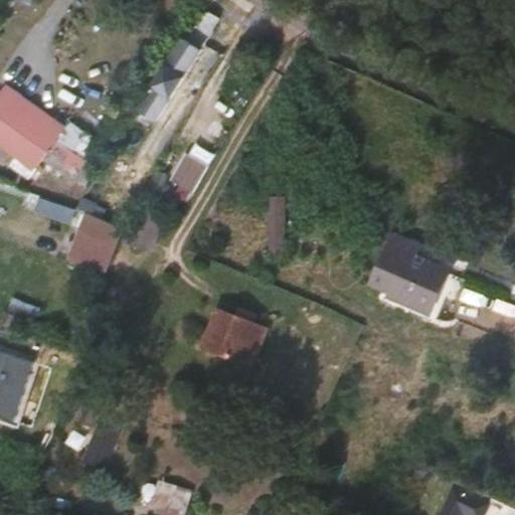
[(231,34),(249,44),(254,36),(236,25),(231,34)]
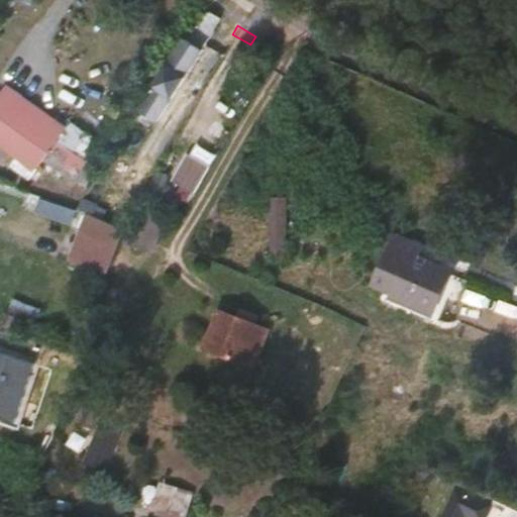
[(211,39),(194,28),(187,39),(204,50),(211,39)]
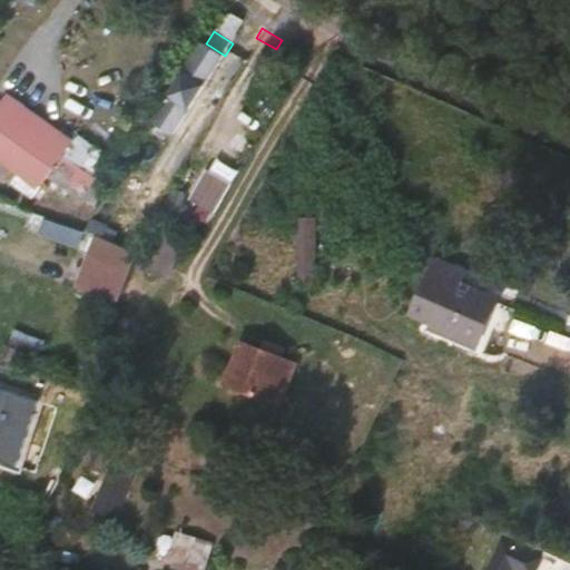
[(206,43),(155,124),(174,136),(225,56),(206,43)]
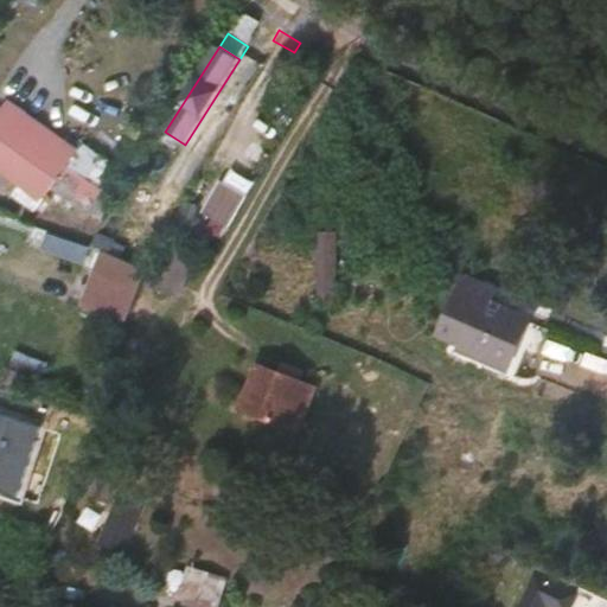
[(0,112),(0,117),(29,138),(34,131),(2,108),(0,112)]
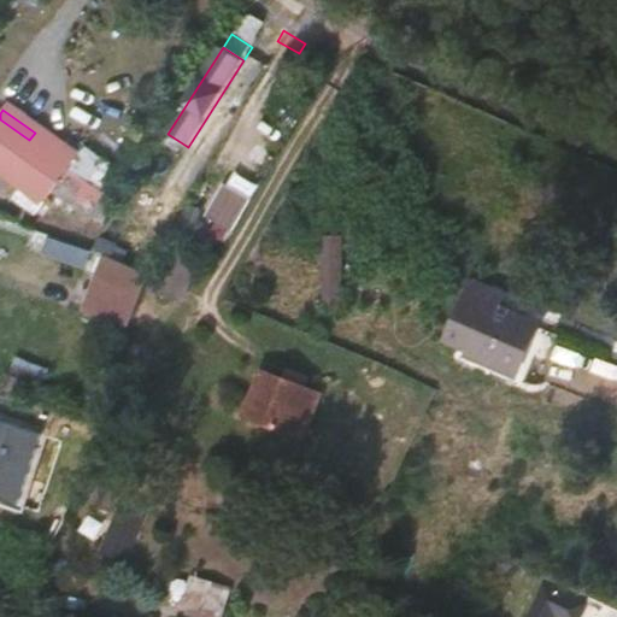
[(0,119),(0,168),(46,203),(54,192),(58,186),(69,170),(76,160),(35,133),(29,140),(0,119)]
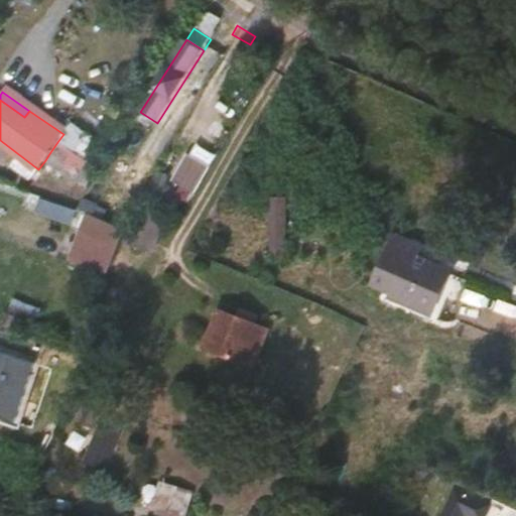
[(57,142),(48,155),(45,160),(67,176),(77,182),(87,162),(81,158),(57,142)]
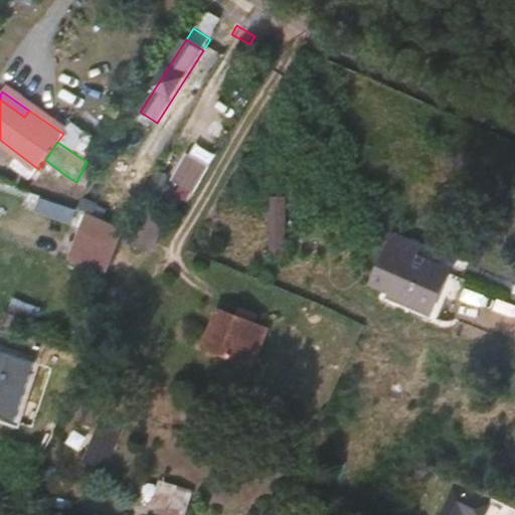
[(209,169),(187,156),(173,180),(195,193),(209,169)]
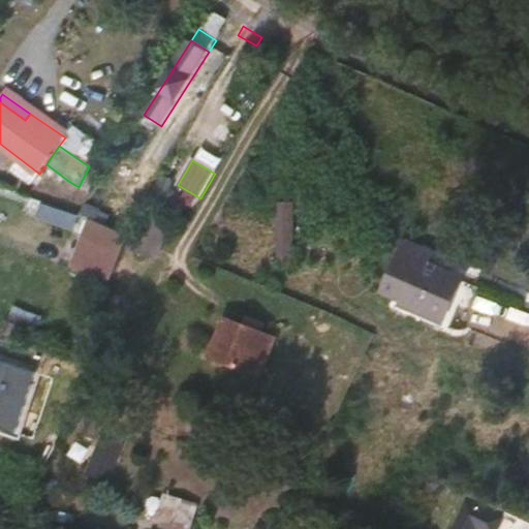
[(100,172),(89,166),(79,187),(89,192),(100,172)]
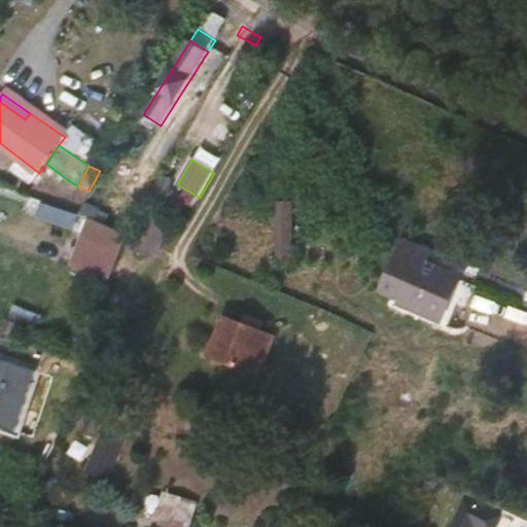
[(174,191),(159,184),(152,196),(167,204),(174,191)]
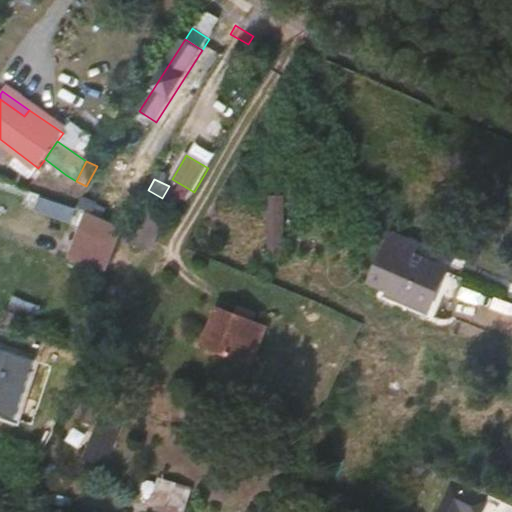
[(286,197),(271,196),(270,253),(285,253),(286,197)]
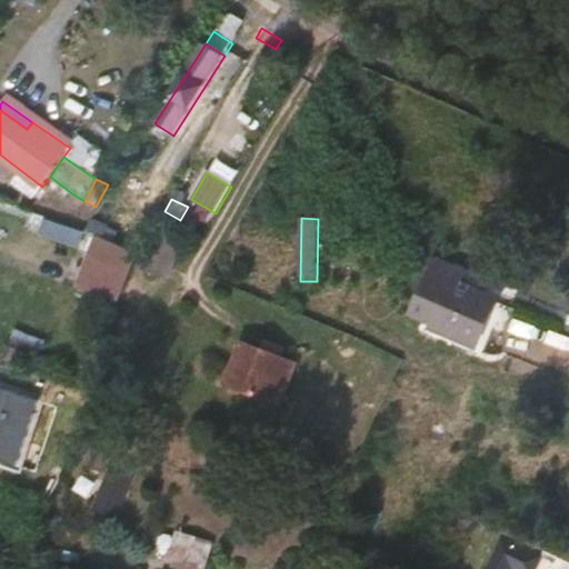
[(132,243),(137,245),(142,232),(140,231),(123,223),(117,238),(132,243)]
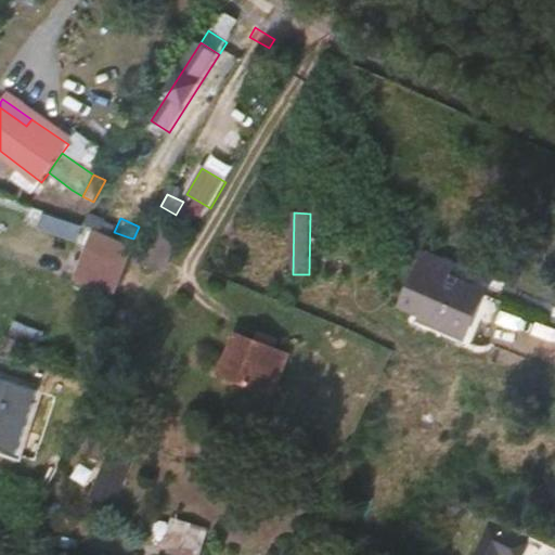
[(166,272),(181,234),(153,222),(138,261),(166,272)]
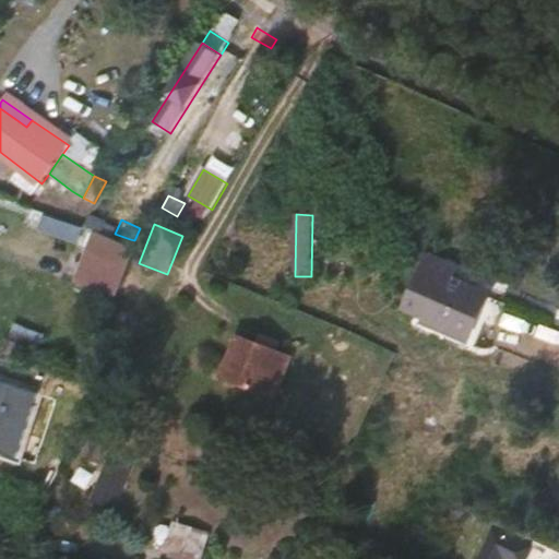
[(97,234),(90,250),(127,266),(133,250),(97,234)]
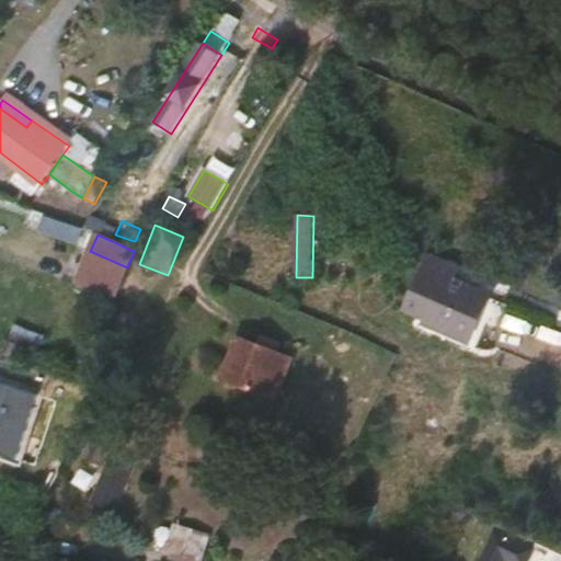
[(82,271),(122,284),(126,271),(88,258),(82,271)]
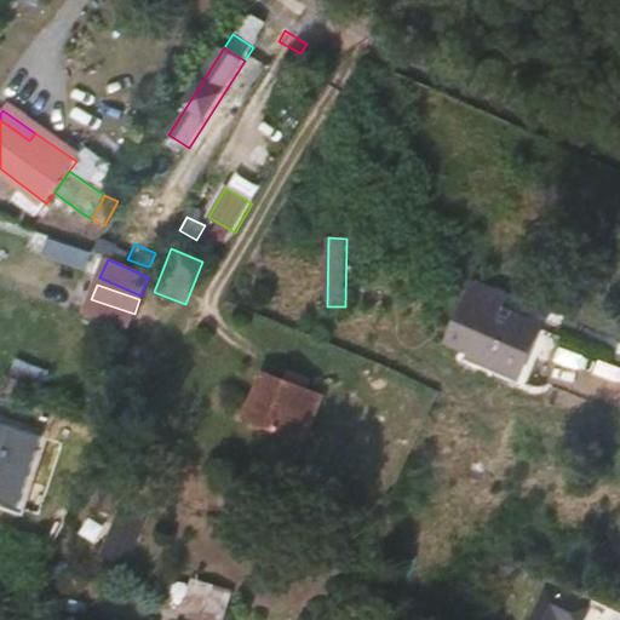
[(468,299),(491,310),(492,311),(493,308),(492,306),(497,297),(472,286),(468,299)]
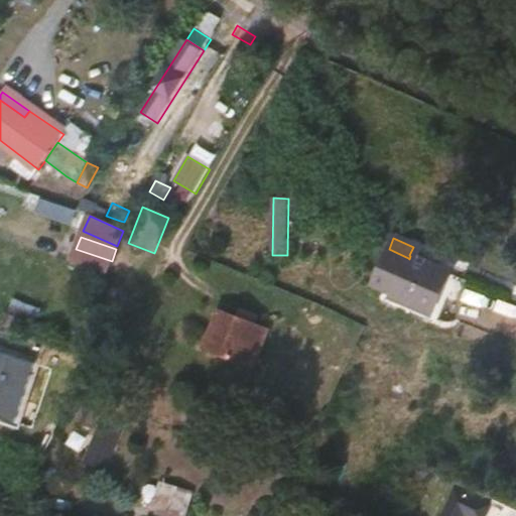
[(109,272),(112,261),(76,249),(72,260),(109,272)]
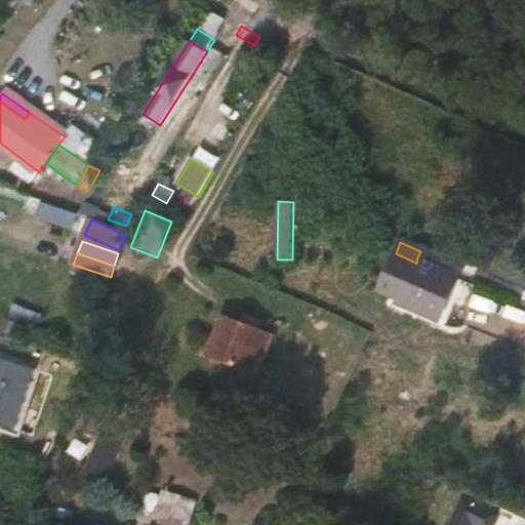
[(458,278),(417,260),(416,264),(415,263),(396,253),(390,267),(410,275),(399,299),(441,318),(458,278)]
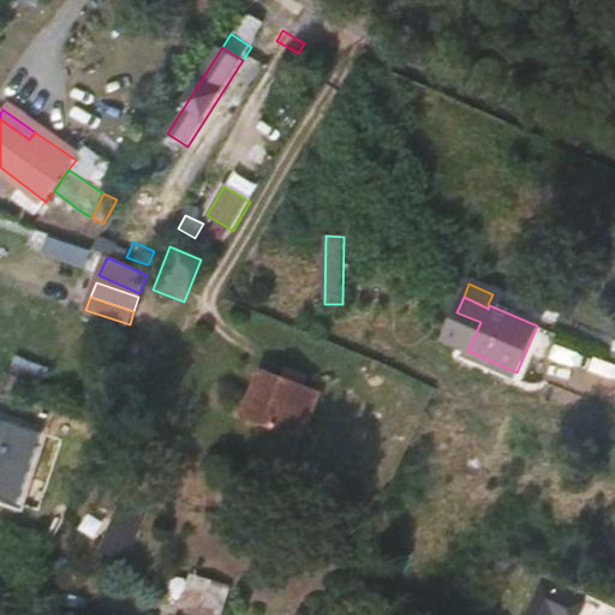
[(481,322),(457,312),(446,341),(467,351),(481,322)]
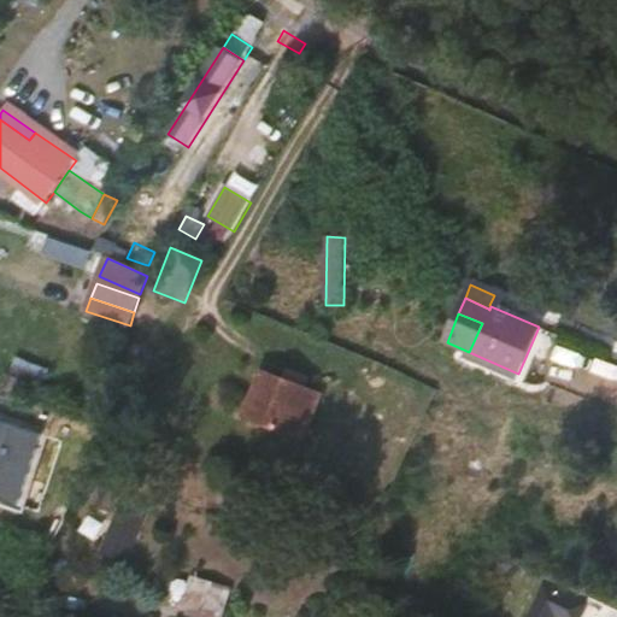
[(306,438),(323,394),(264,371),(247,413),(306,438)]
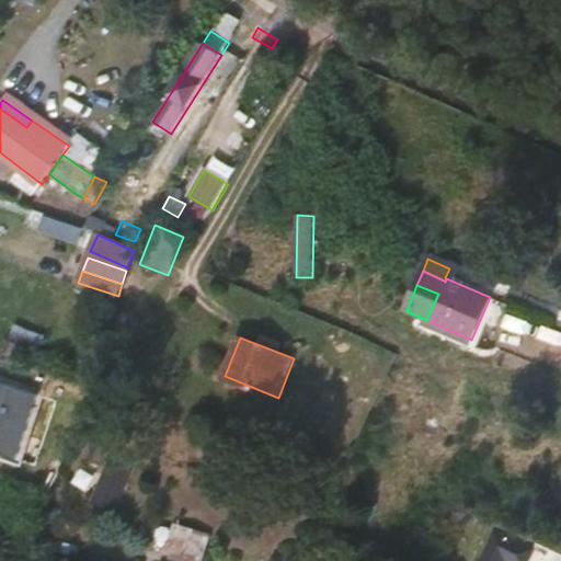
[(7,339),(0,358),(0,359),(25,368),(32,347),(7,339)]
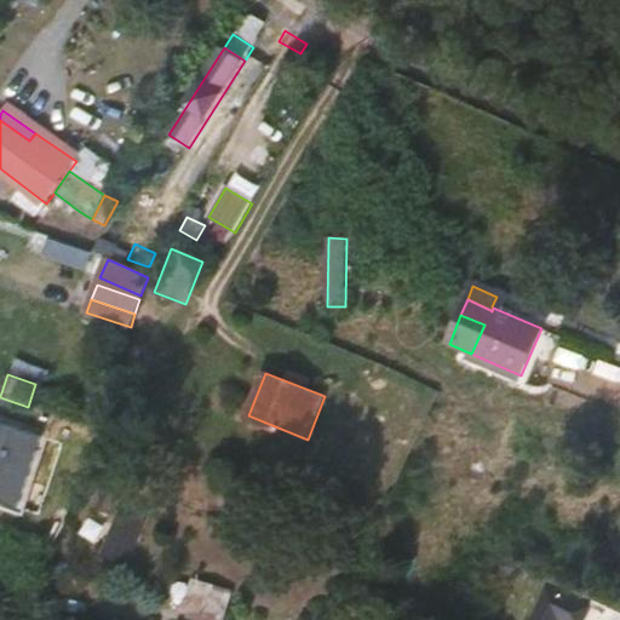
[(0,500),(22,506),(45,437),(0,422),(0,500)]
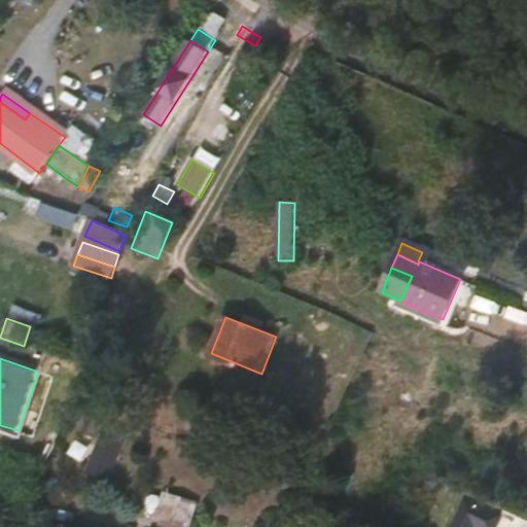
[(102,426),(91,472),(116,479),(128,432),(102,426)]
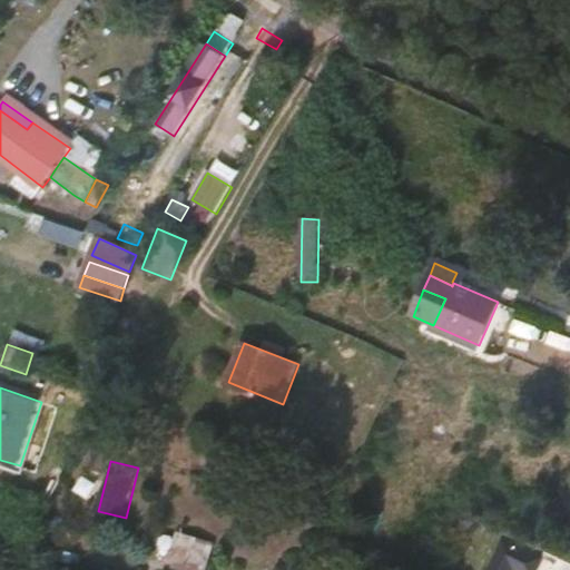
[(539,569),(546,556),(500,536),(485,569),(539,569)]
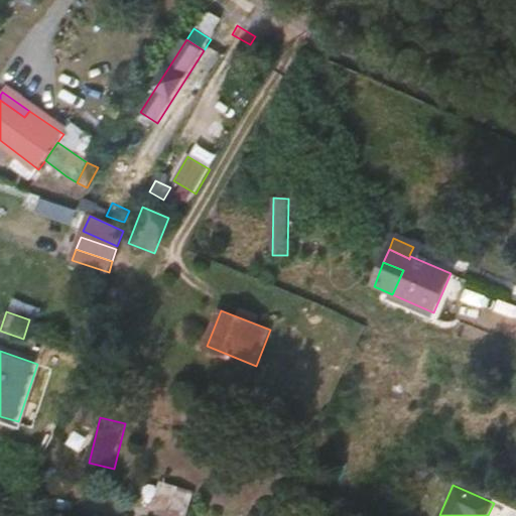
[(157,494),(153,508),(177,515),(183,515),(191,491),(175,487),(172,498),(157,494)]
